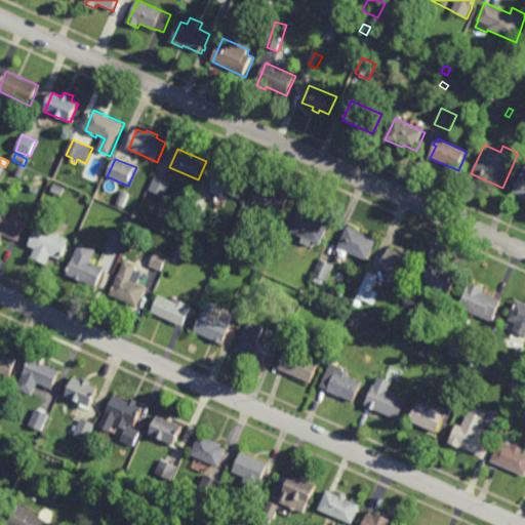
[(241,199),(225,192),(223,196),(212,192),(214,188),(211,187),(219,167),(249,179),(241,199)]
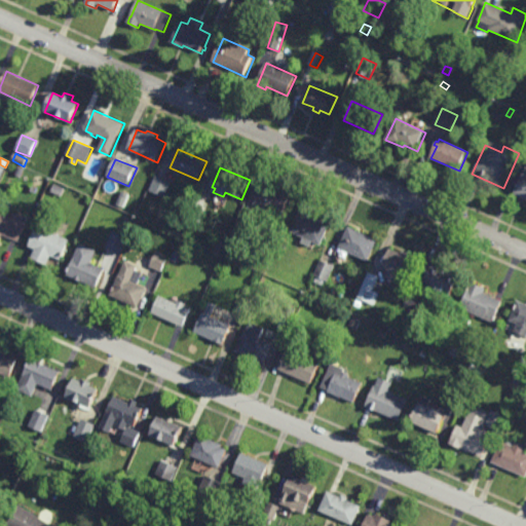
[(525,199),(515,194),(525,170),(525,199)]
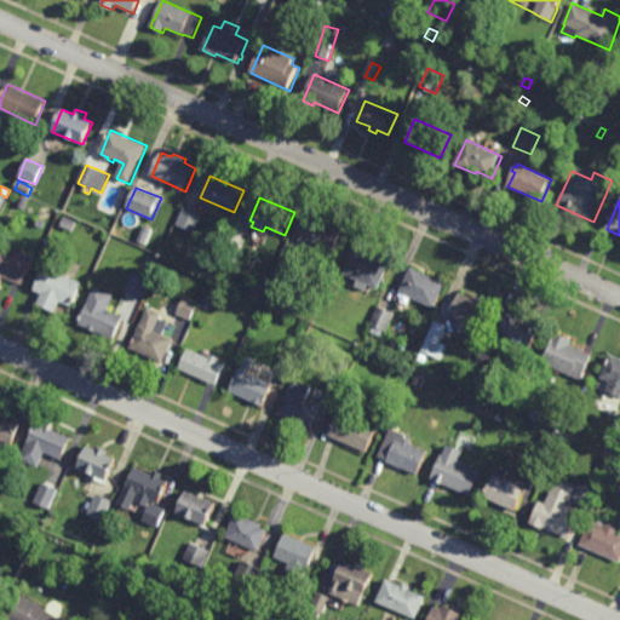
[(202,217),(195,234),(177,227),(184,208),(202,217)]
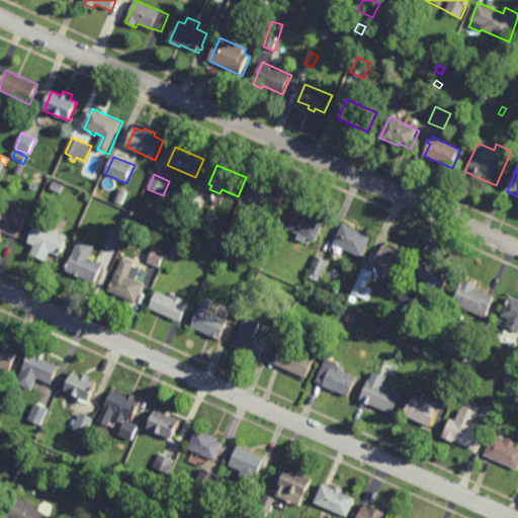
[(61,193),(51,189),(55,182),(64,186),(61,193)]
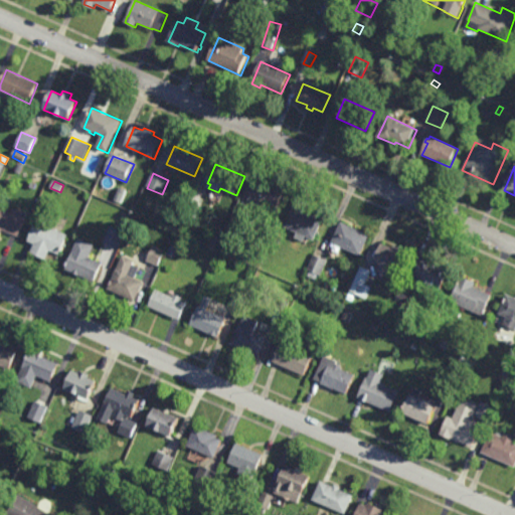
[(285,194),(277,212),(248,199),(256,181),(285,194)]
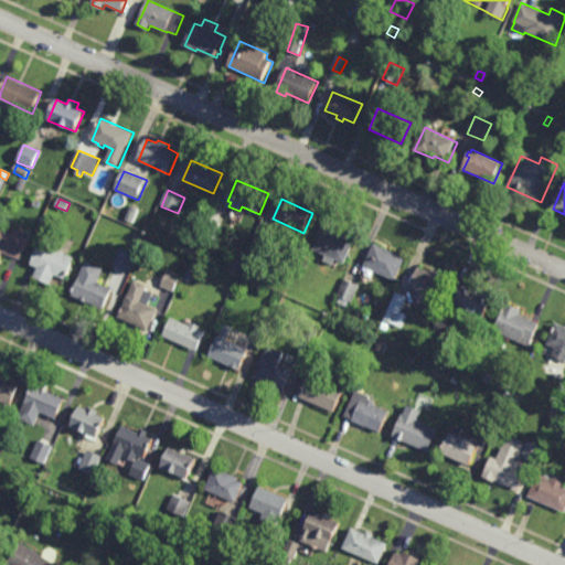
[(134,223),(125,220),(131,206),(139,210),(134,223)]
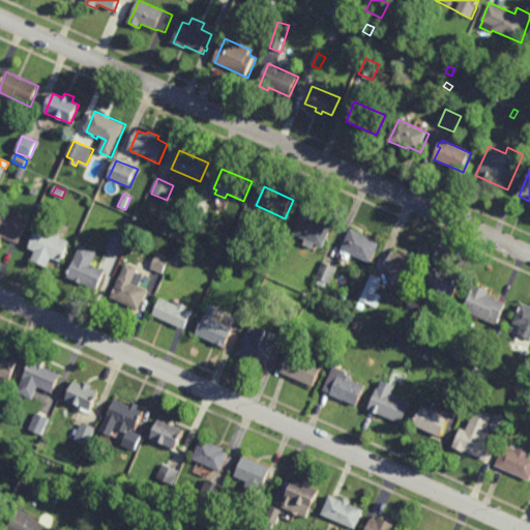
[(321,225),(322,223),(333,228),(324,247),(293,234),(306,204),(317,209),(312,221),(321,225)]
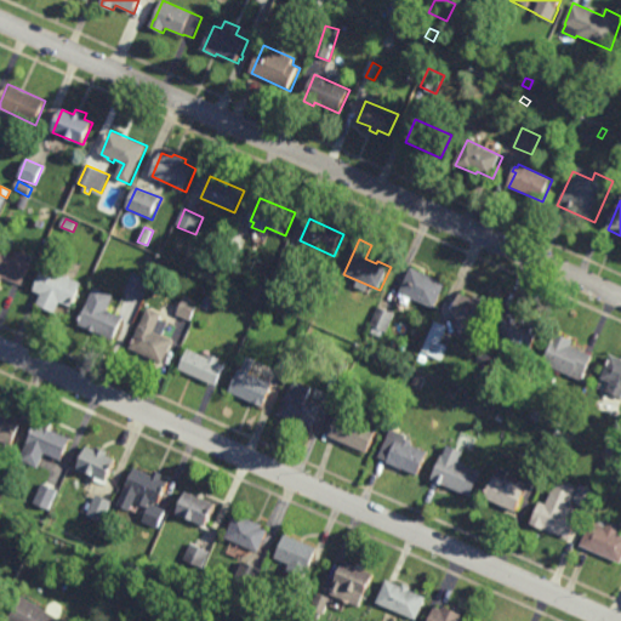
[(234,268),(223,263),(231,248),(241,251),(234,268)]
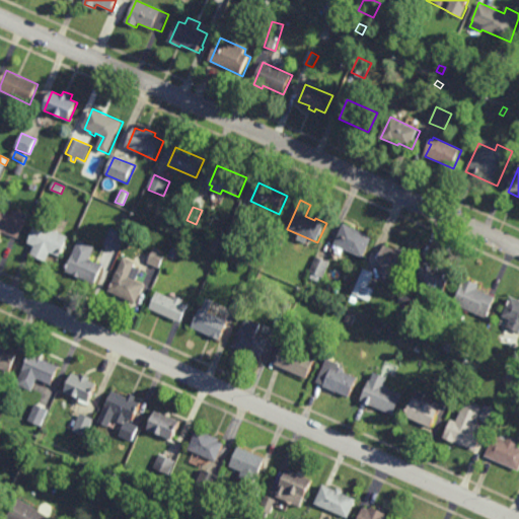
[(0,211),(12,217),(14,211),(27,217),(25,222),(25,223),(18,239),(2,232),(0,237),(0,211)]
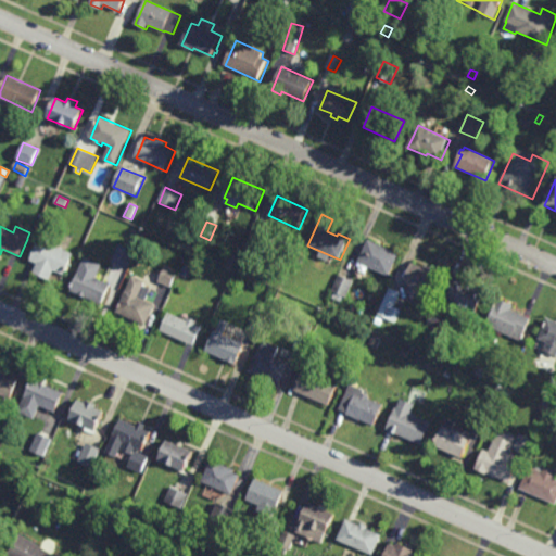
[(137,240),(127,236),(130,229),(140,234),(137,240)]
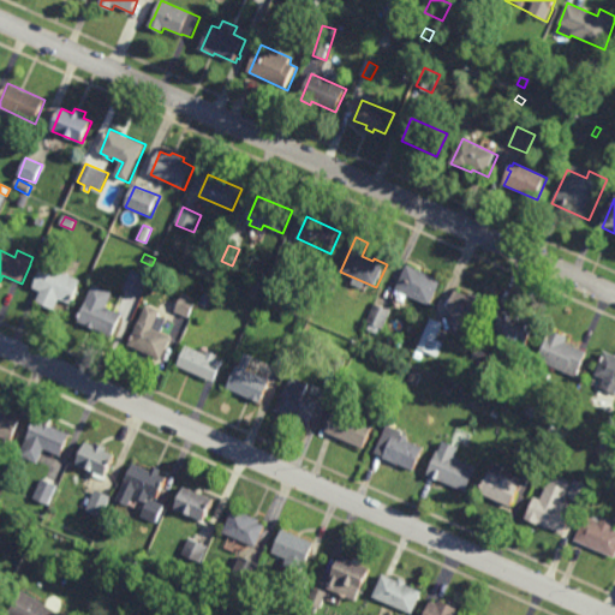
[(290,287),(270,278),(278,263),(296,272),(290,287)]
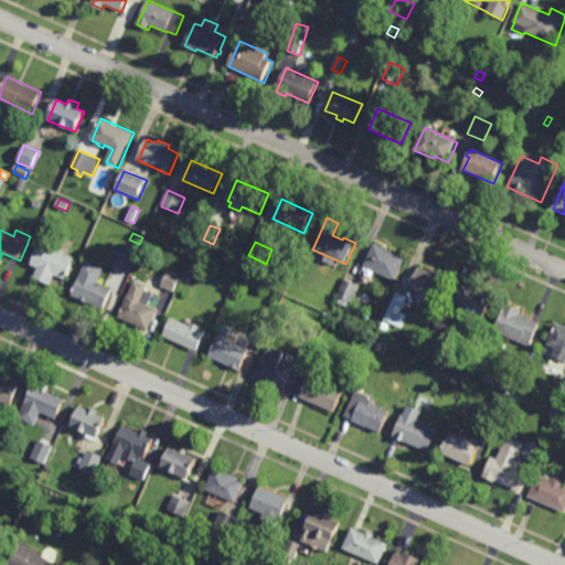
[(192,252),(185,249),(189,243),(194,245),(192,252)]
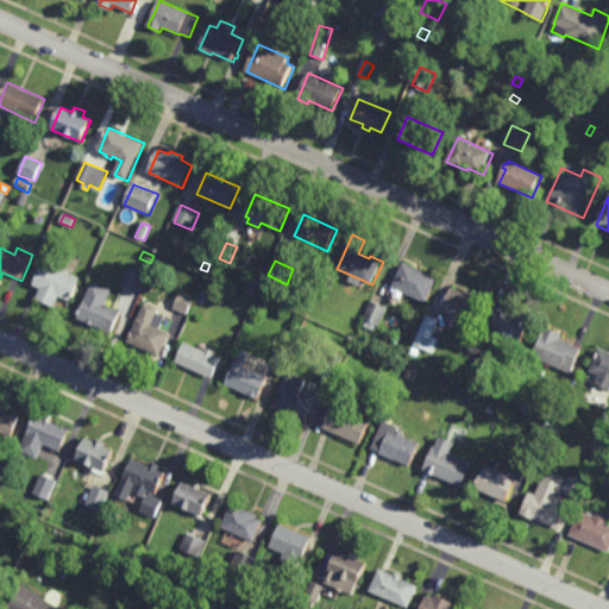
[(427,302),(394,288),(405,263),(438,277),(427,302)]
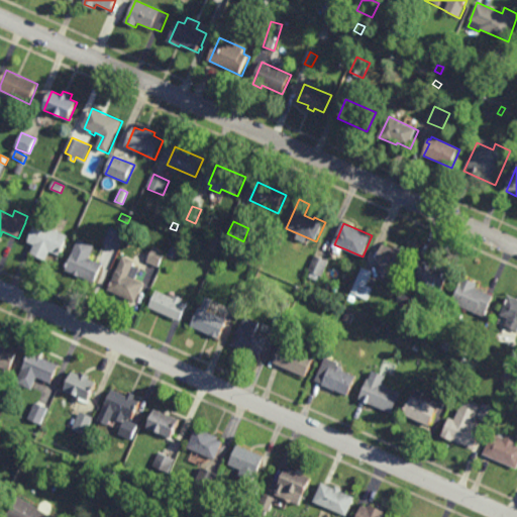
[(43,228),(44,226),(69,237),(63,250),(64,250),(62,254),(61,253),(59,257),(50,253),(46,263),(30,255),(34,246),(27,243),(35,225),(43,228)]
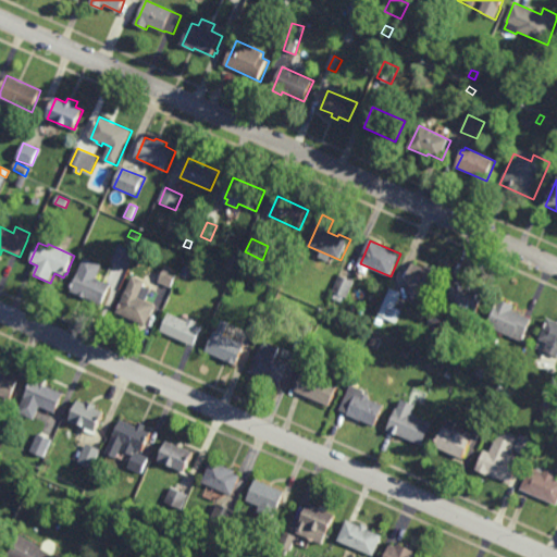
[(127,270),(112,263),(120,246),(135,252),(127,270)]
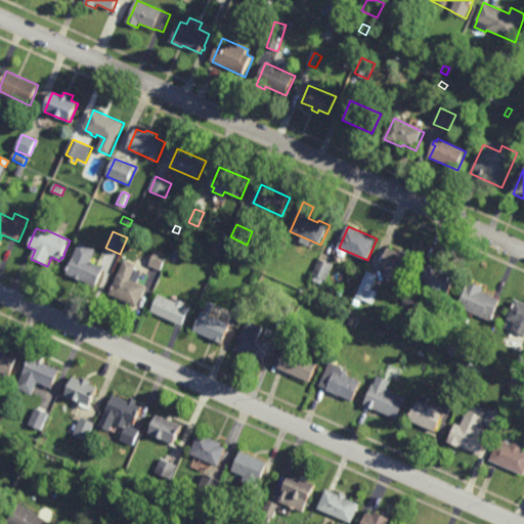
[(105,269),(96,289),(68,275),(69,271),(68,271),(69,267),(70,268),(75,257),(81,244),(97,251),(91,263),(105,269)]
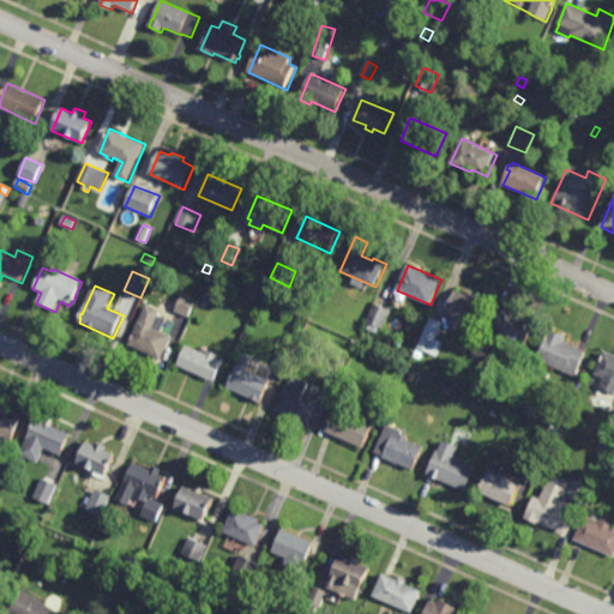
[(470,296),(471,295),(489,302),(480,327),(477,327),(475,333),(470,331),(473,325),(467,321),(463,330),(451,324),(455,317),(446,313),(449,307),(446,306),(449,299),(452,300),(456,290),(470,296)]
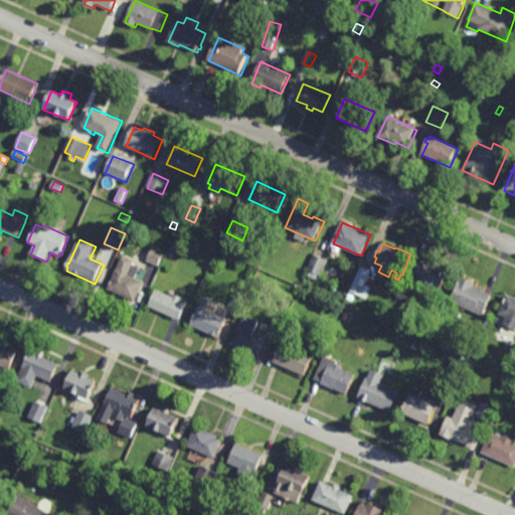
[(173,256),(167,254),(171,245),(177,247),(173,256)]
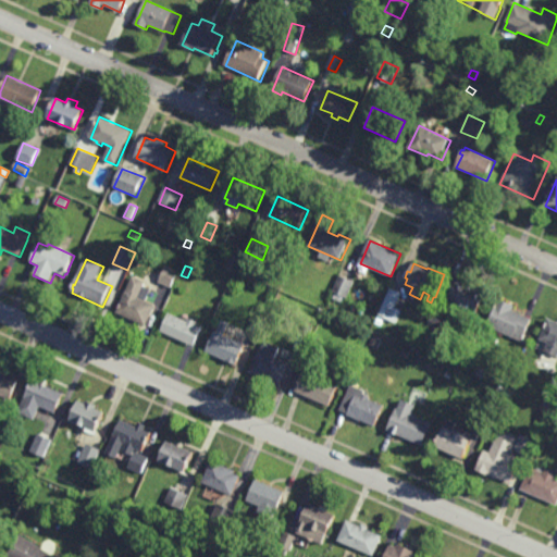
[(172,289),(159,283),(161,280),(158,279),(160,275),(161,275),(165,267),(180,272),(172,289)]
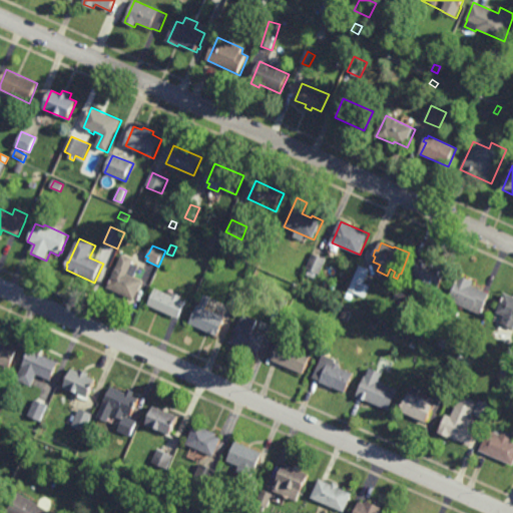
[(320,275),(317,274),(315,279),(308,276),(310,271),(307,269),(313,253),(327,260),(320,275)]
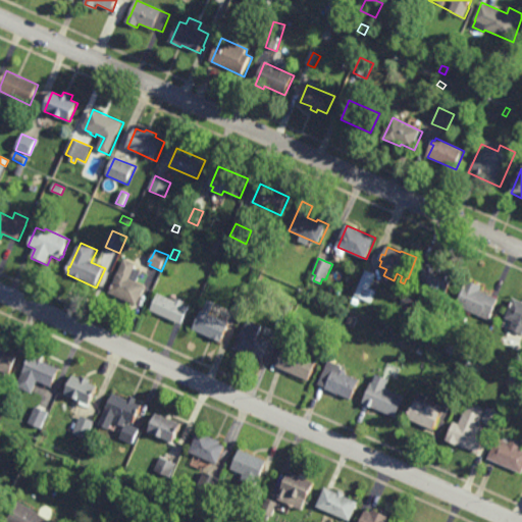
[(137,307),(109,294),(124,259),(137,265),(129,279),(146,288),(137,307)]
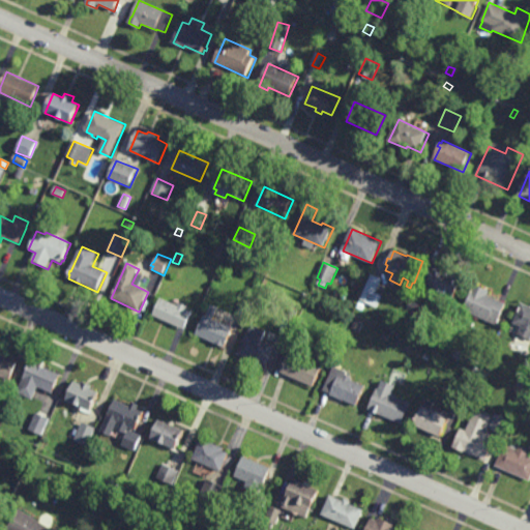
[(459,273),(458,276),(463,280),(454,299),(433,290),(431,293),(425,291),(435,268),(444,271),(446,268),(459,273)]
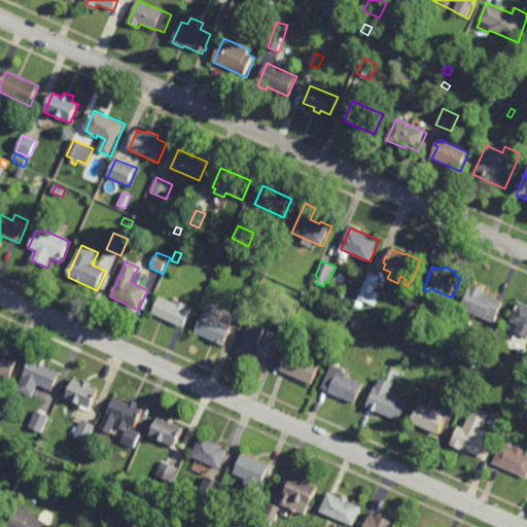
[(381,293),(376,306),(358,299),(370,273),(380,277),(374,291),(381,293)]
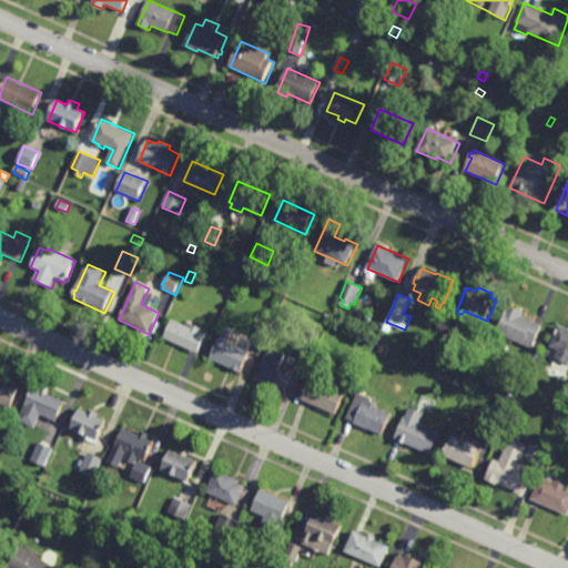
[(533,350),(497,333),(509,306),(525,313),(524,317),(543,326),(533,350)]
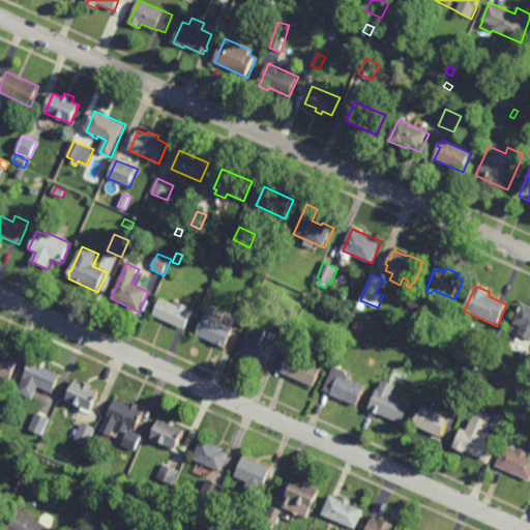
[(178,306),(180,303),(188,306),(187,310),(194,313),(185,330),(153,316),(160,298),(178,306)]
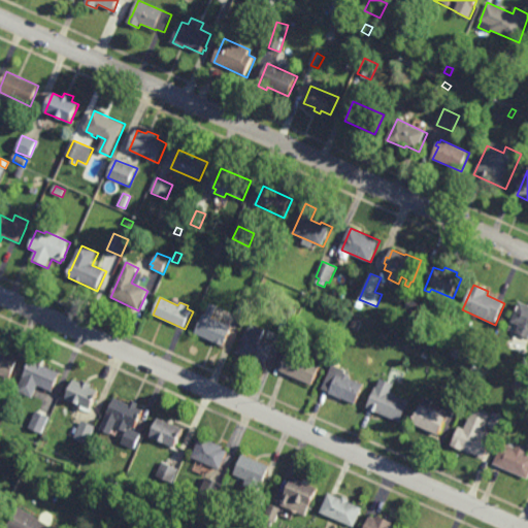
[(420,319),(404,312),(410,297),(425,303),(420,319)]
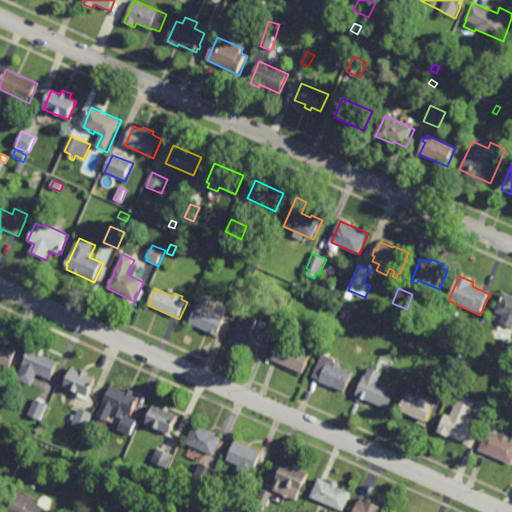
[(239,306),(230,303),(234,290),(244,294),(239,306)]
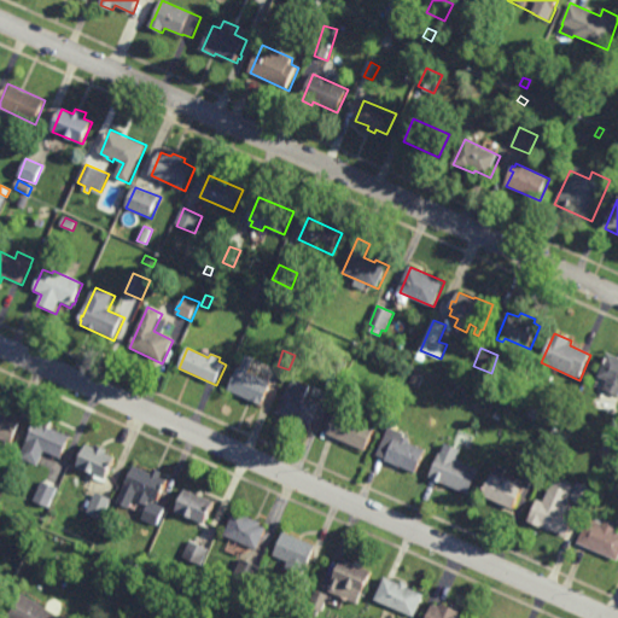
[(424,362),(417,359),(420,351),(427,355),(424,362)]
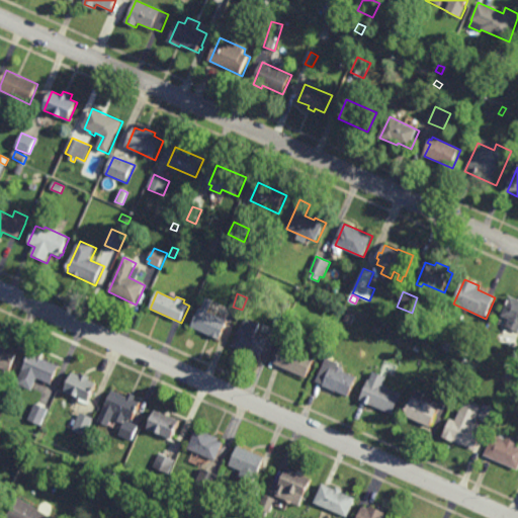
[(517,332),(507,328),(511,320),(502,317),(511,296),(517,299),(517,332)]
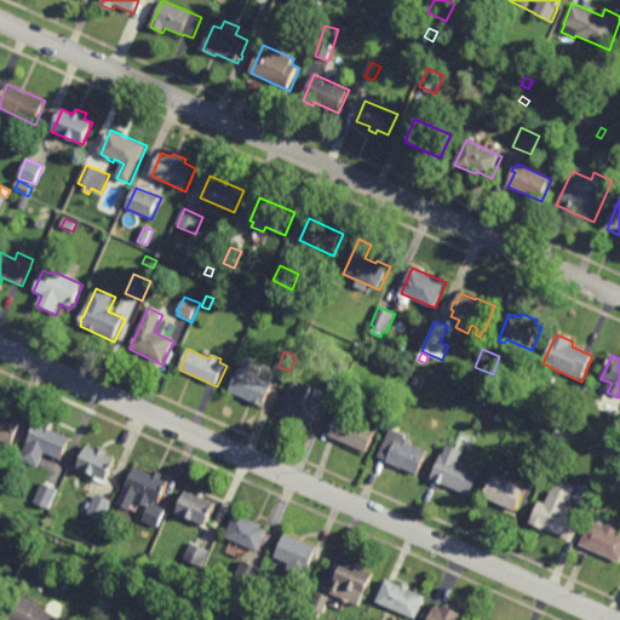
[(264,407),(229,392),(239,369),(274,384),(264,407)]
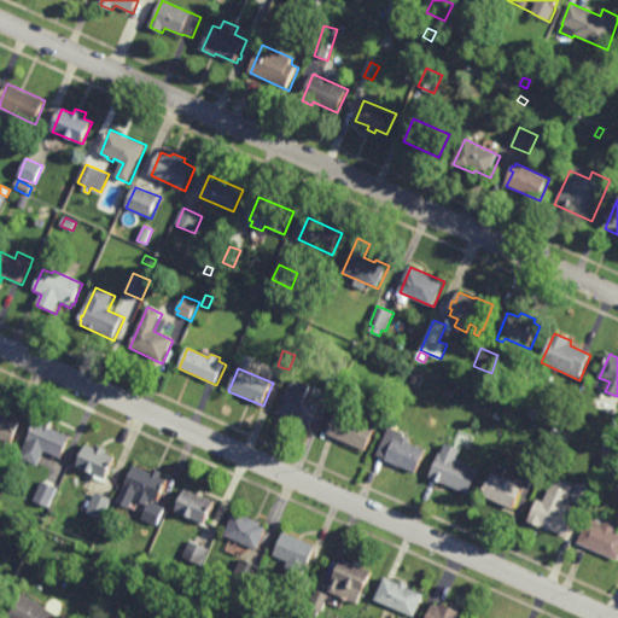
[(340,392),(327,388),(334,369),(347,375),(340,392)]
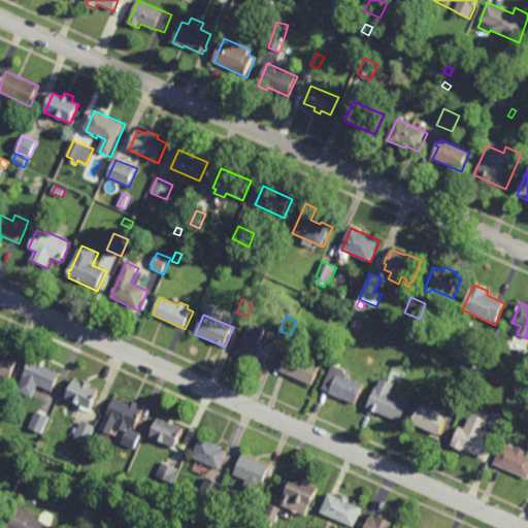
[(358,332),(350,328),(355,320),(363,324),(358,332)]
